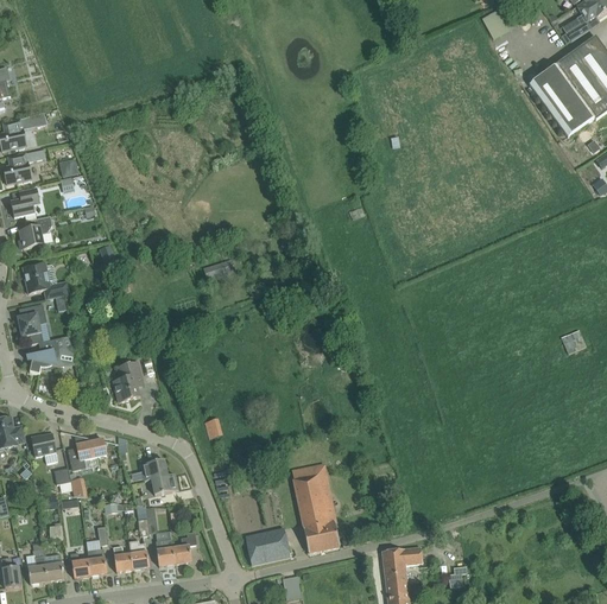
[(583,14),(574,20),(577,26),(586,21),(587,20),(595,14),(595,16),(606,7),(606,0),(583,0),(576,5),(583,14)]
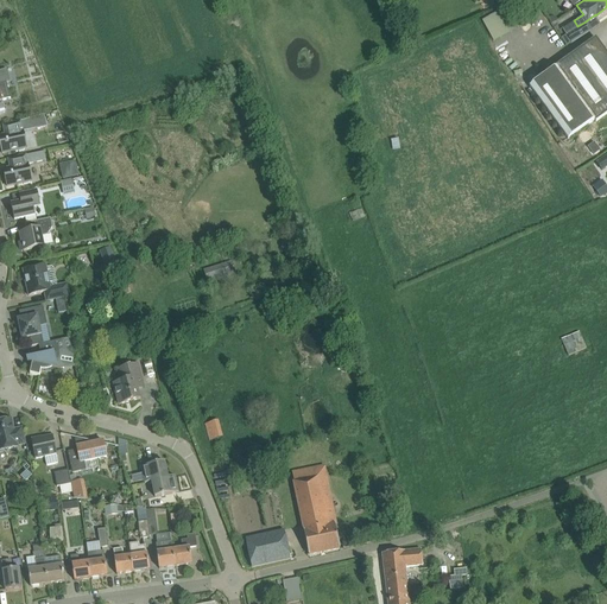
[(500,6),(482,17),(493,38),(512,27),(500,6)]
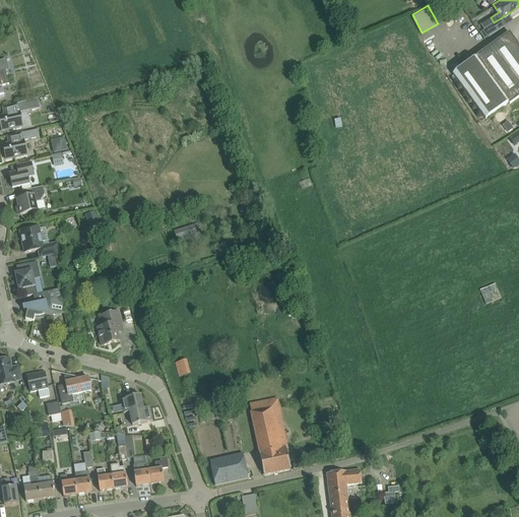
[(494,22),(485,28),(489,35),(504,24),(501,18),(494,22)]
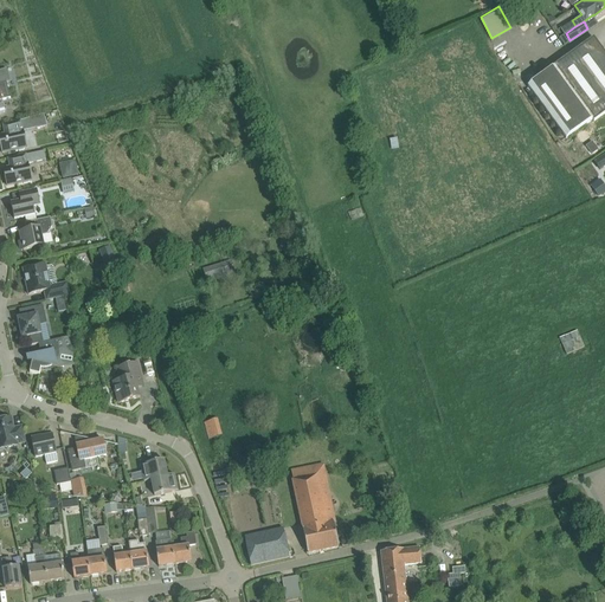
[(604,109),(604,51),(593,34),(554,63),(553,63),(527,82),(565,136),(592,116),(593,117),(593,118),(598,115),(604,109)]
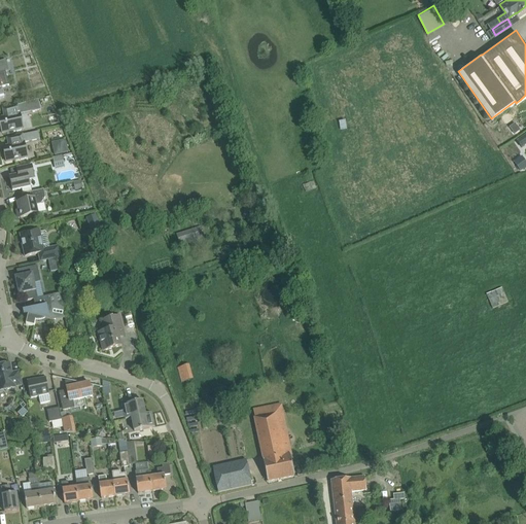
[(0,96),(3,95),(1,84),(8,82),(4,68),(7,67),(5,57),(0,58),(0,96)]
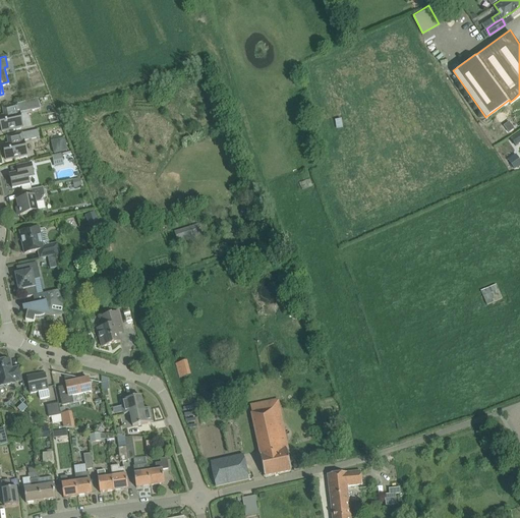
[(27,109),(39,107),(37,96),(25,99),(27,109)]
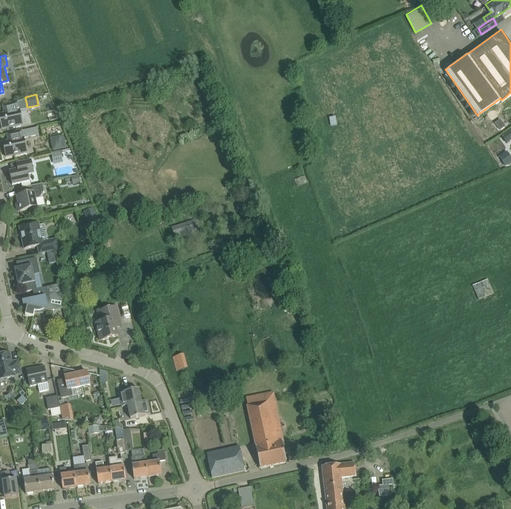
[(501,99),(500,100),(504,105),(509,102),(505,97),(501,100),(501,99)]
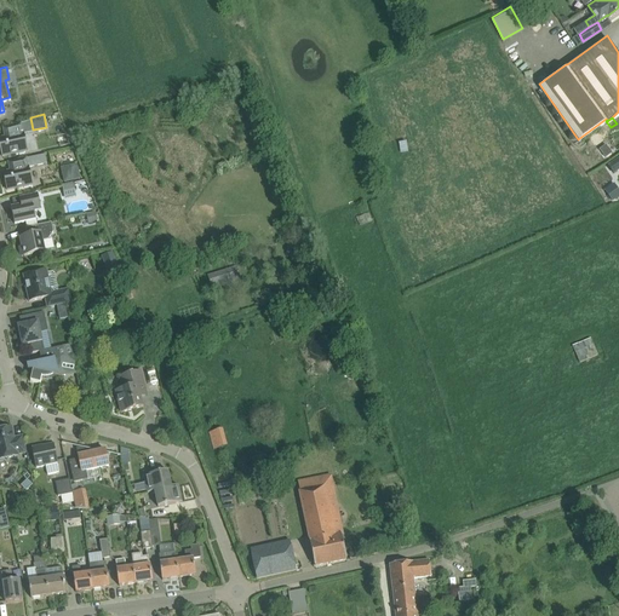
[(0,148),(1,154),(17,150),(18,151),(23,150),(24,149),(27,148),(23,132),(19,120),(3,125),(5,134),(0,134),(0,148)]
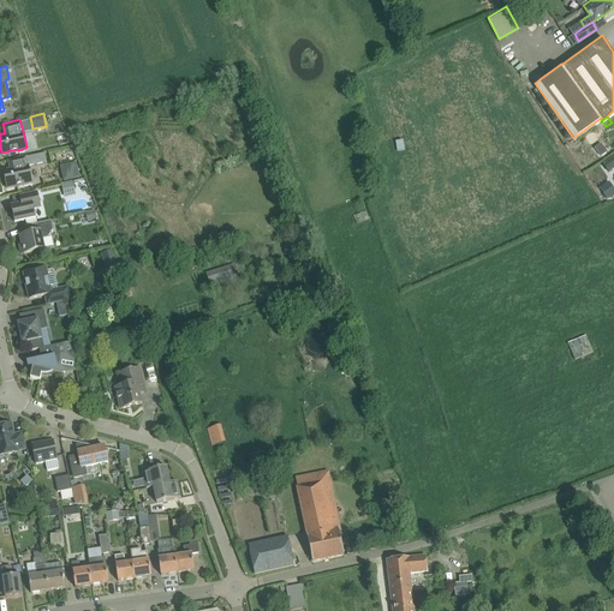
[(600,142),(594,145),(600,154),(604,149),(600,142)]
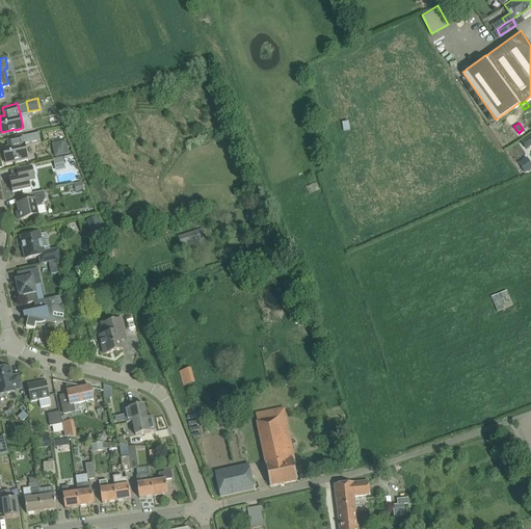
[(530,129),(519,138),(525,148),(530,142),(530,129)]
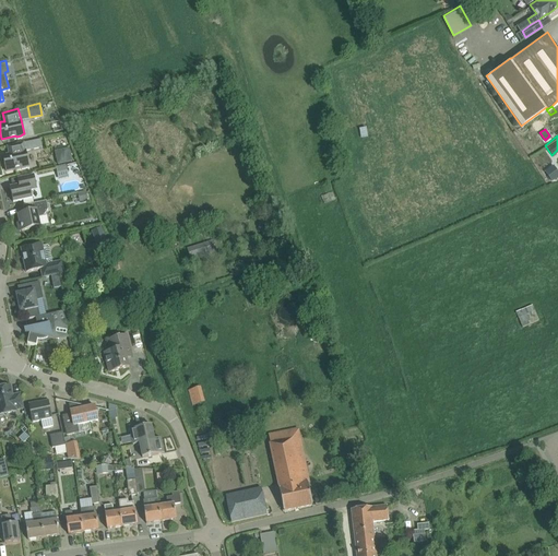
[(33,146),(42,144),(39,137),(31,139),(33,146)]
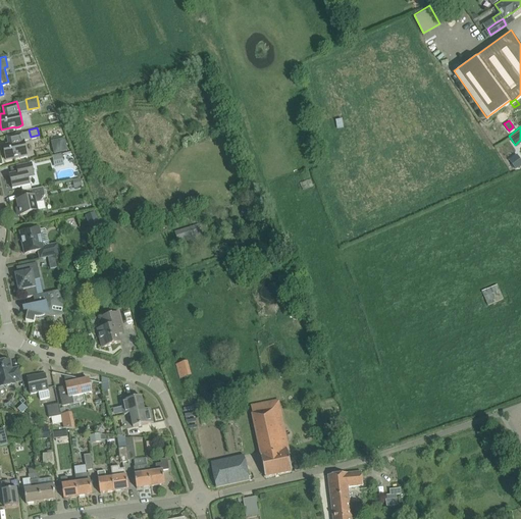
[(8,141),(2,143),(5,157),(19,154),(20,155),(24,155),(24,153),(27,153),(23,138),(22,138),(21,131),(6,135),(8,141)]
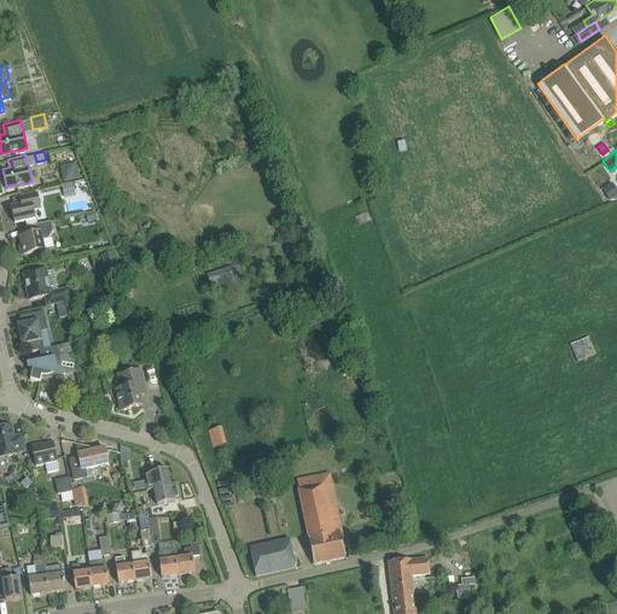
[(76,161),(59,164),(62,171),(69,169),(71,177),(79,175),(76,161)]
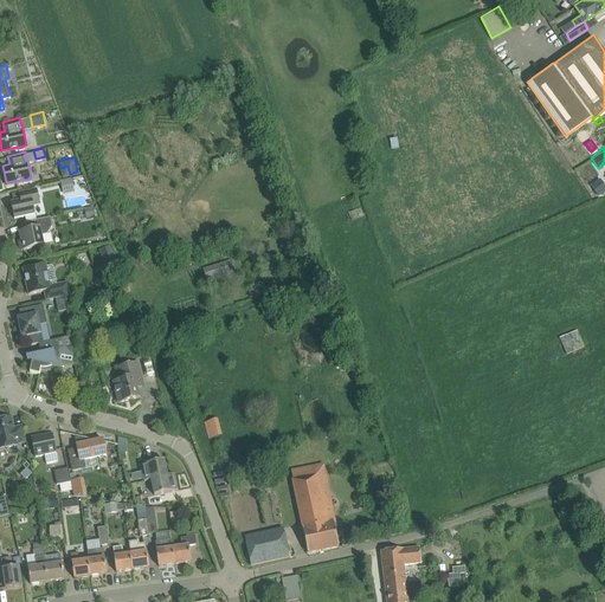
[(597,194),(604,188),(597,177),(590,182),(597,194)]
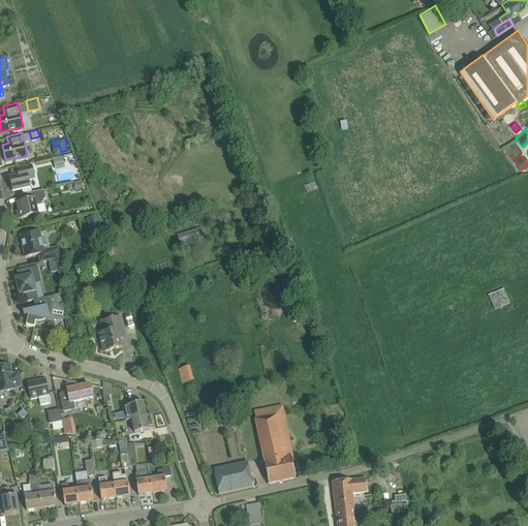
[(20,173),(8,175),(11,188),(30,184),(28,177),(34,176),(31,162),(19,165),(20,173)]
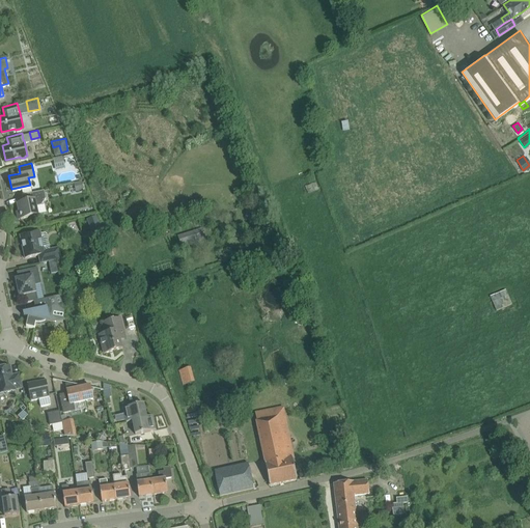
[(82,179),(73,182),(75,189),(83,187),(82,179)]
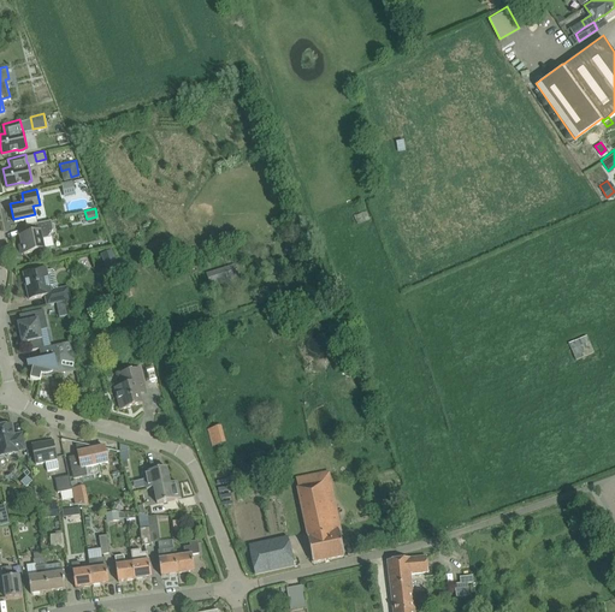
[(354,213),(356,221),(370,218),(366,208),(354,213)]
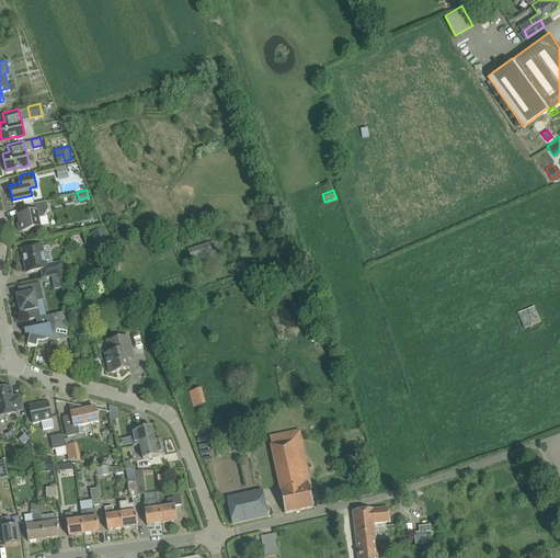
[(24,211),(18,213),(21,229),(40,225),(37,215),(43,214),(47,207),(46,198),(22,204),(24,211)]
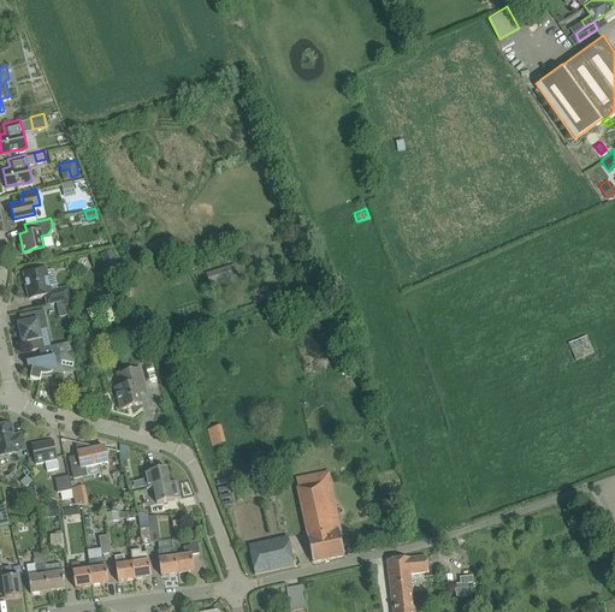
[(111,247),(99,251),(102,259),(114,254),(111,247)]
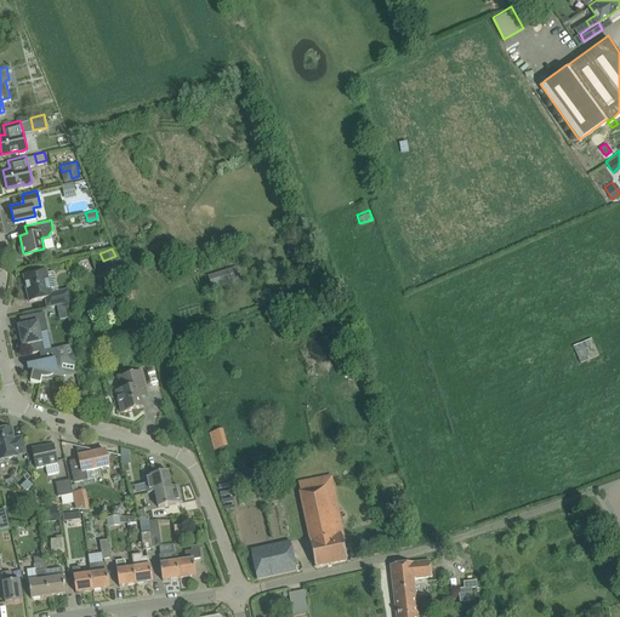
[(22,273),(28,298),(44,296),(46,304),(58,302),(70,300),(68,286),(51,290),(46,268),(22,273)]
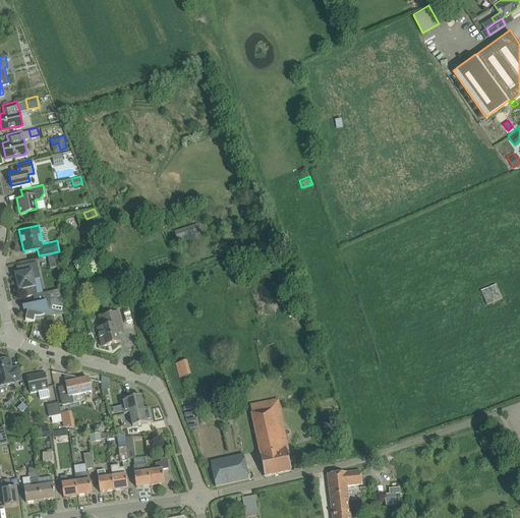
[(107,238),(89,244),(92,254),(110,249),(107,238)]
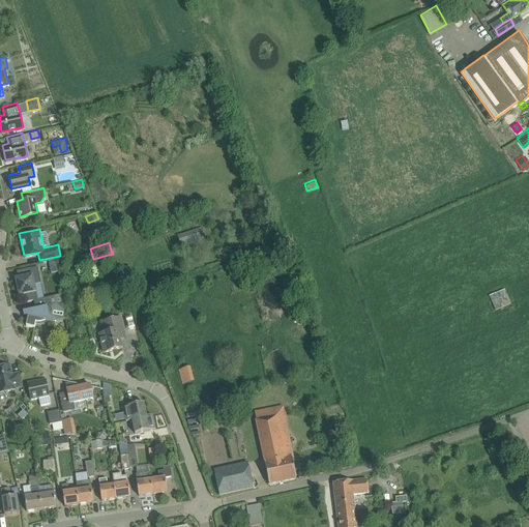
[(54,258),(48,259),(51,270),(57,269),(54,258)]
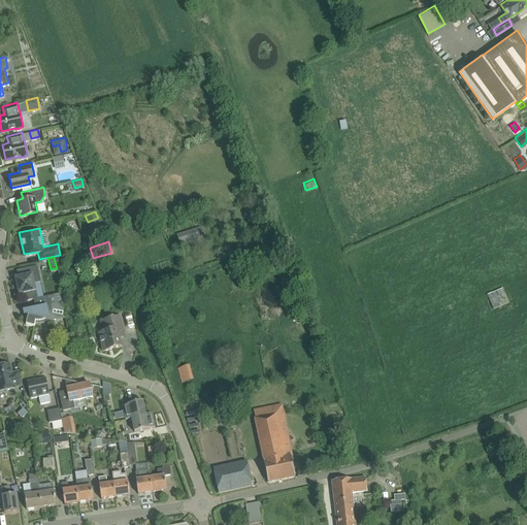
[(19,281),(15,281),(19,292),(35,288),(33,281),(40,280),(36,263),(25,266),(27,272),(18,274),(19,281)]
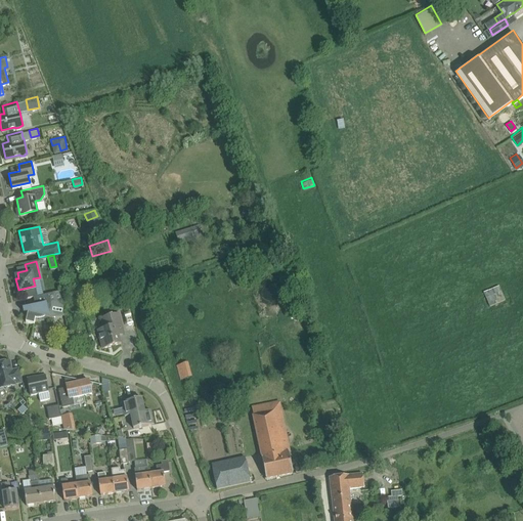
[(482,290),(488,305),(505,298),(500,288),(498,285),(498,284),(482,290)]
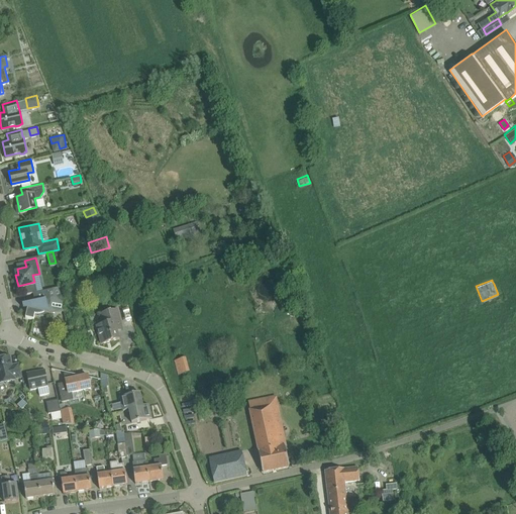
[(52,286),(32,291),(34,299),(21,302),(22,305),(26,306),(24,315),(32,317),(34,312),(37,312),(40,311),(43,310),(48,311),(47,307),(49,304),(50,300),(50,296),(54,295),(52,286)]
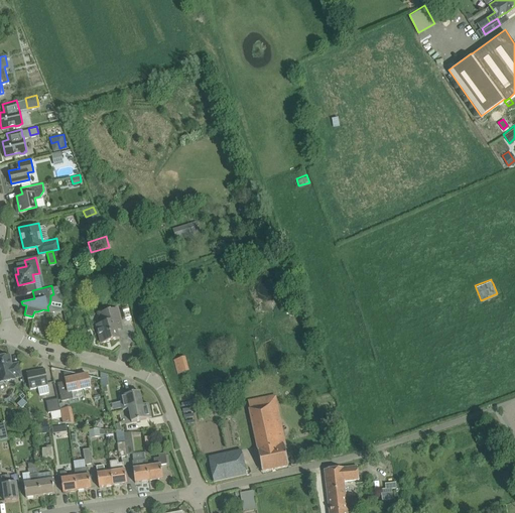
[(95,323),(100,341),(118,337),(115,325),(121,324),(116,306),(102,309),(104,316),(101,317),(102,322),(95,323)]
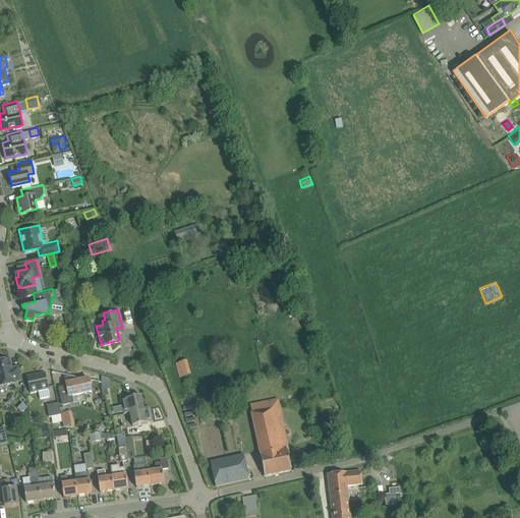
[(55,339),(59,345),(66,339),(61,333),(55,339)]
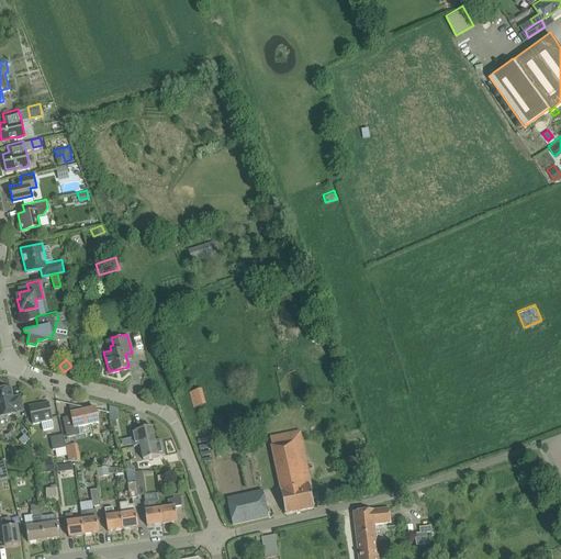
[(201,384),(188,389),(192,404),(205,401),(201,384)]
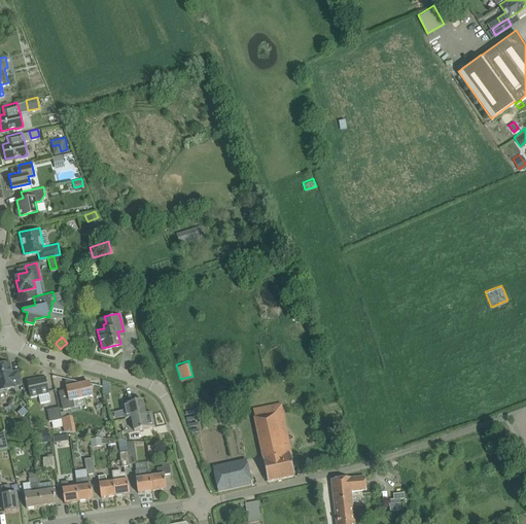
[(0,388),(4,387),(14,385),(13,384),(22,382),(19,369),(9,371),(8,364),(9,364),(8,361),(0,362),(0,388)]
